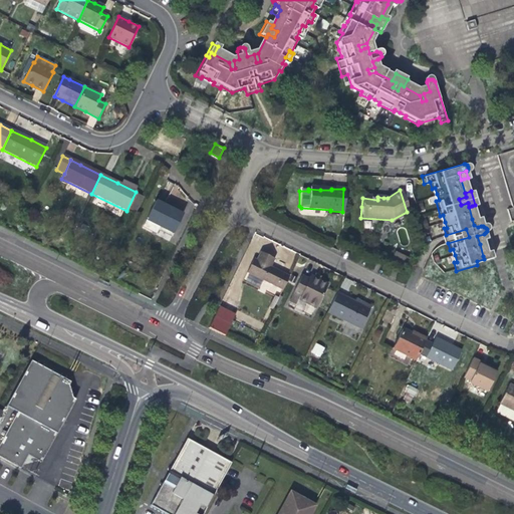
[(146,220),(173,233),(181,215),(169,209),(155,202),(146,220)]
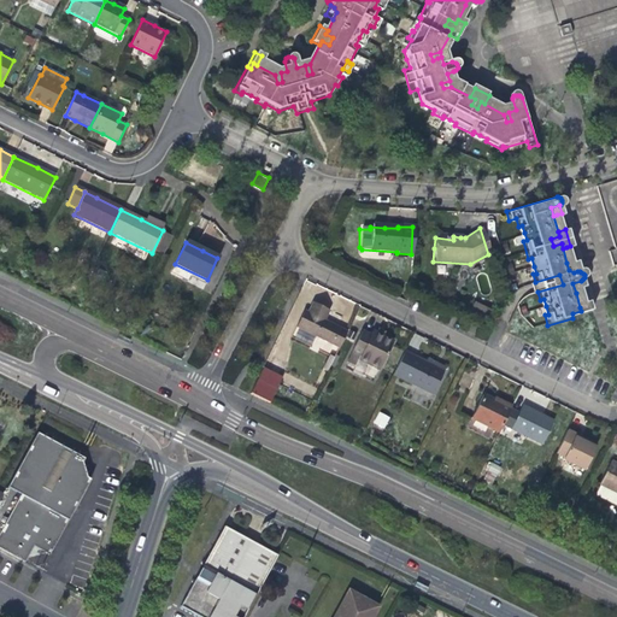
[(575,260),(566,263),(569,270),(574,272),(577,271),(575,260)]
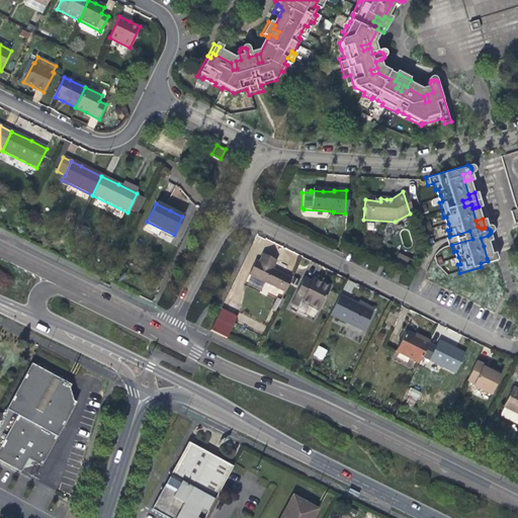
[(449,237),(451,245),(472,239),(469,231),(449,237)]
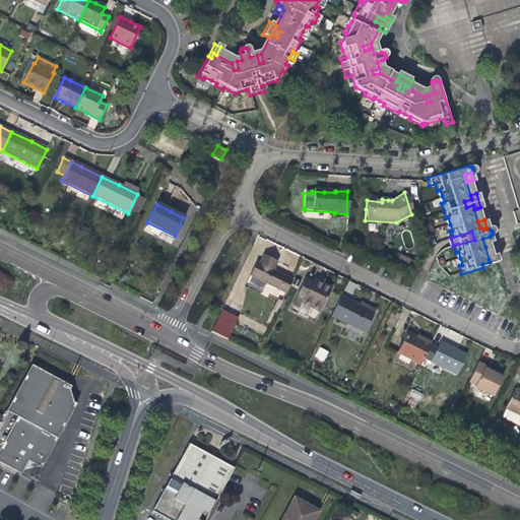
[(492,245),(490,237),(482,239),(485,247),(488,246),(492,245)]
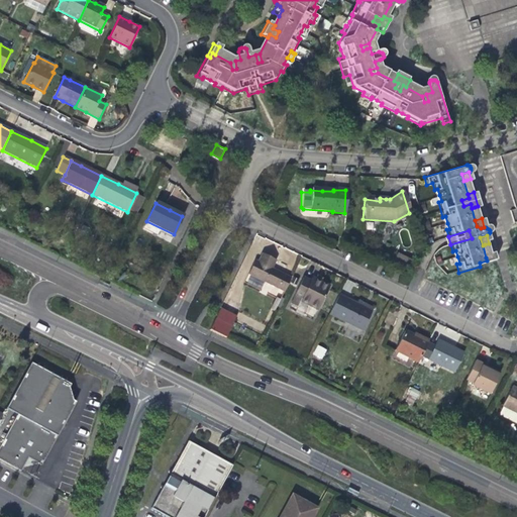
[(283,293),(290,279),(279,273),(273,270),(277,262),(262,254),(257,263),(254,262),(247,275),(283,293)]
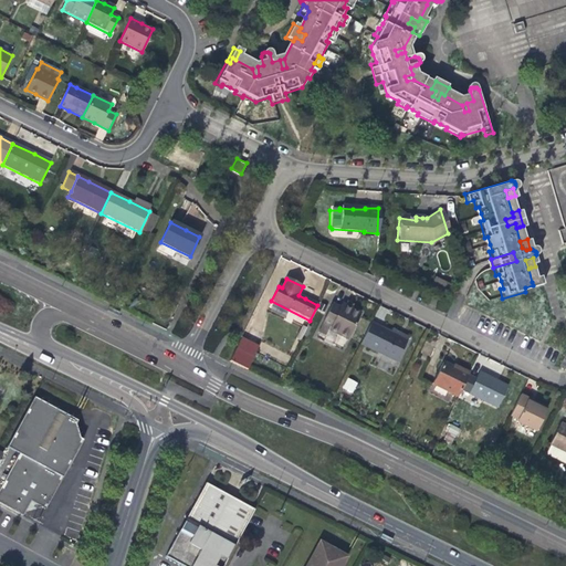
[(538,280),(532,282),(533,285),(525,287),(525,292),(541,287),(538,280)]
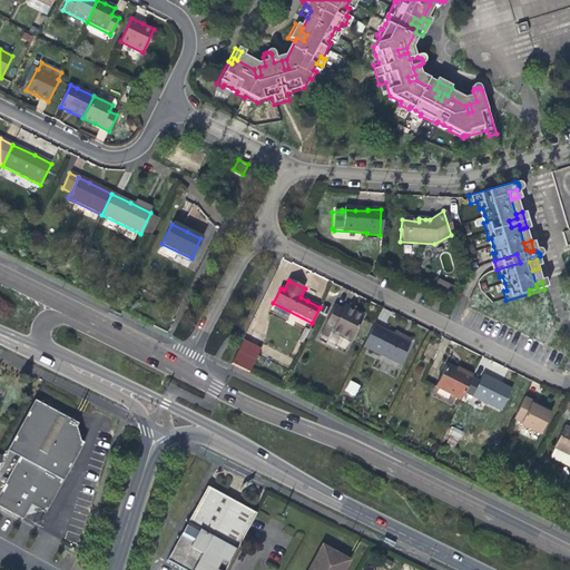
[(330,332),(338,336),(342,331),(353,336),(362,316),(354,313),(352,311),(354,307),(349,304),(346,308),(343,306),(341,311),(334,306),(326,323),(333,326),(330,332)]
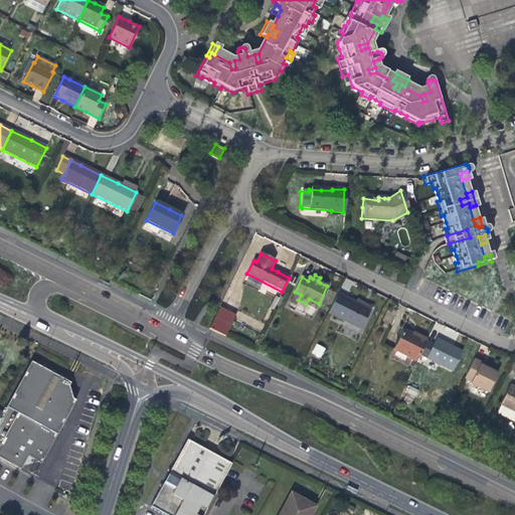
[(111,288),(113,283),(103,278),(100,282),(111,288)]
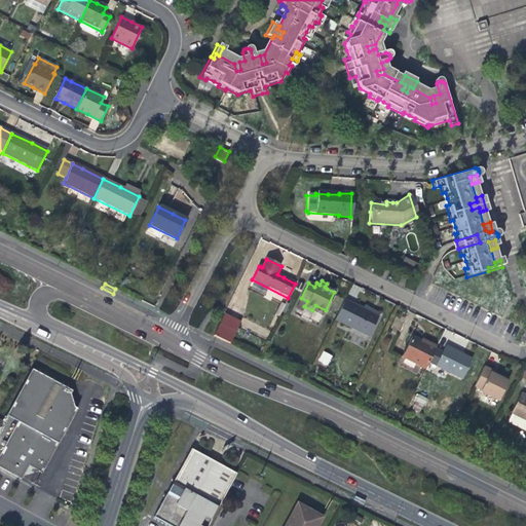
[(369,337),(378,316),(363,309),(344,299),(334,320),(369,337)]
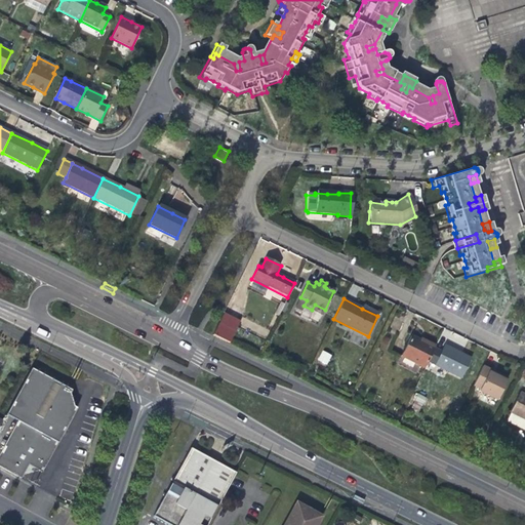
[(277,317),(283,305),(279,304),(274,315),(277,317)]
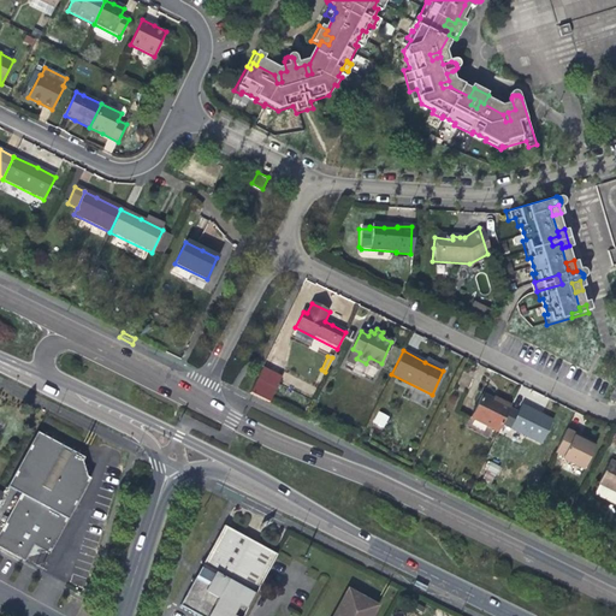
[(378,369),(381,363),(369,357),(366,363),(378,369)]
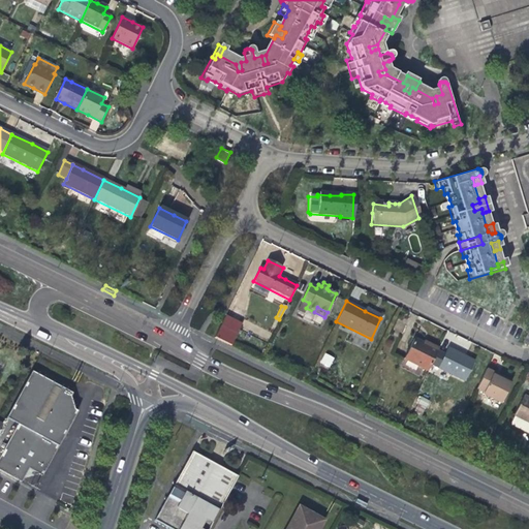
[(367,308),(365,311),(380,318),(382,315),(374,311),(367,308)]
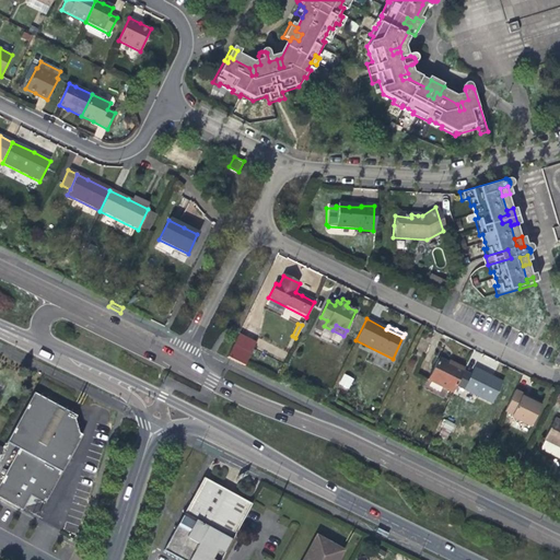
[(246,365),(257,341),(240,333),(229,357),(246,365)]
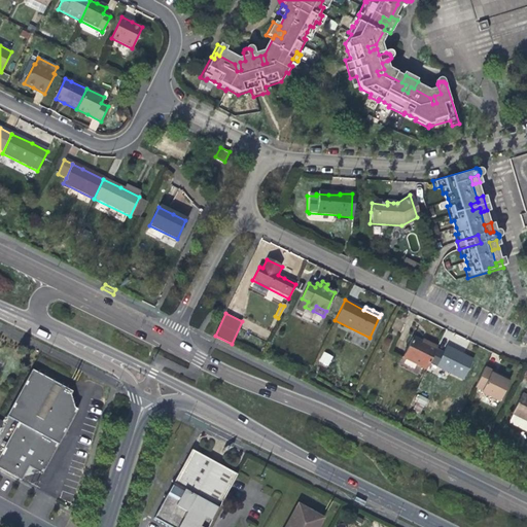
[(426,370),(429,363),(436,349),(427,345),(426,346),(422,344),(412,338),(401,358),(426,370)]
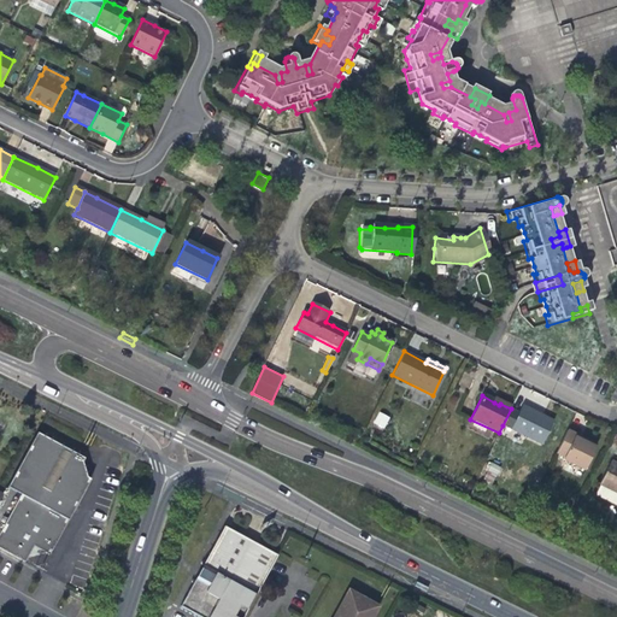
[(512,407),(511,409),(503,425),(541,445),(552,421),(539,415),(521,406),(518,411),(512,407)]
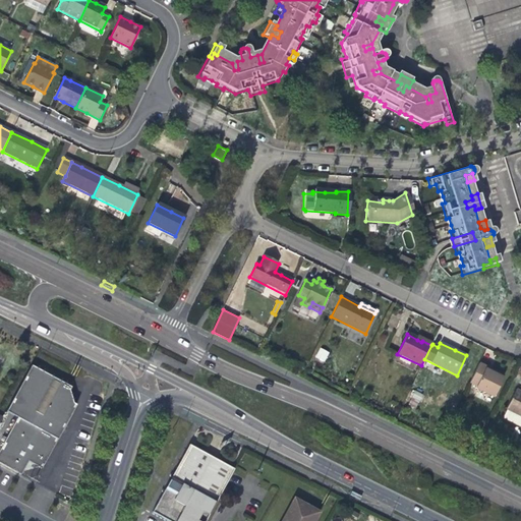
[(324,363),(330,352),(321,347),(314,358),(324,363)]
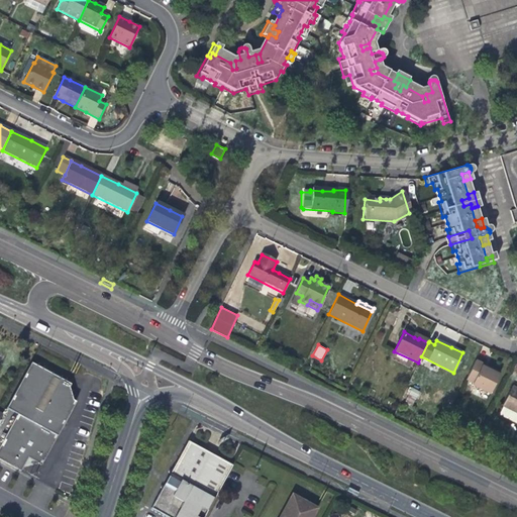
[(483,367),(485,364),(477,359),(468,380),(474,383),(473,385),(492,394),(501,376),(483,367)]
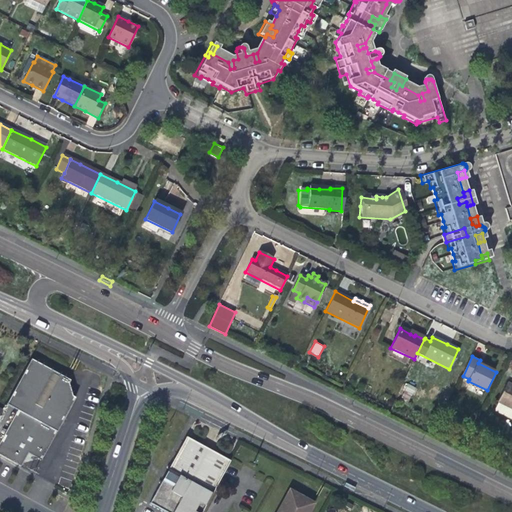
[(30,359),(7,404),(17,410),(56,432),(75,398),(71,397),(69,384),(70,381),(30,359)]
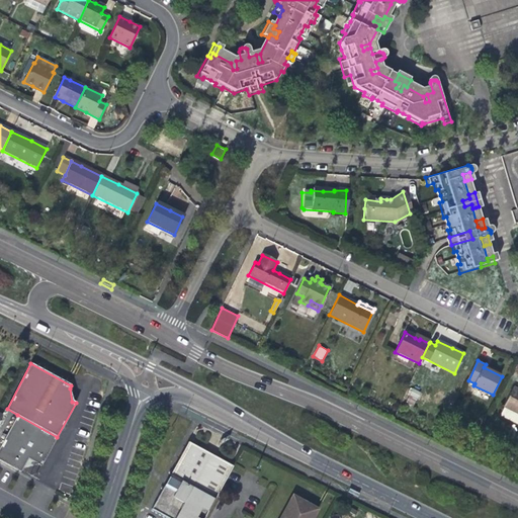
[(488,365),(486,364),(484,367),(502,376),(503,373),(488,365)]
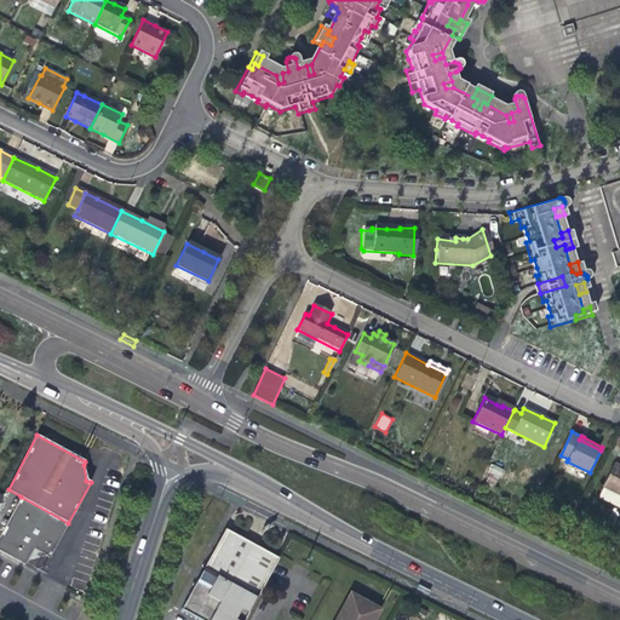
[(488,472),(499,480),(505,471),(494,464),(488,472)]
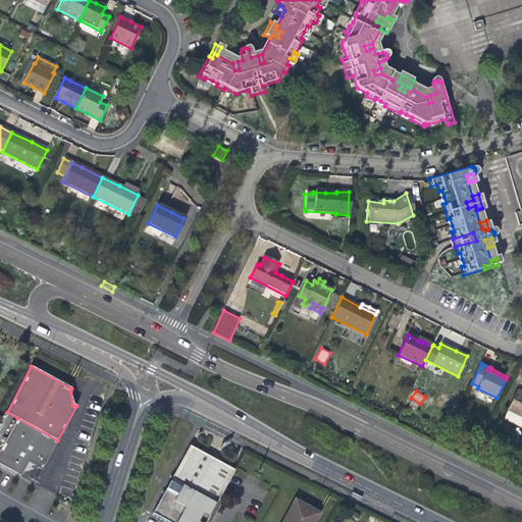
[(521,417),(521,393),(518,392),(508,411),(521,417)]
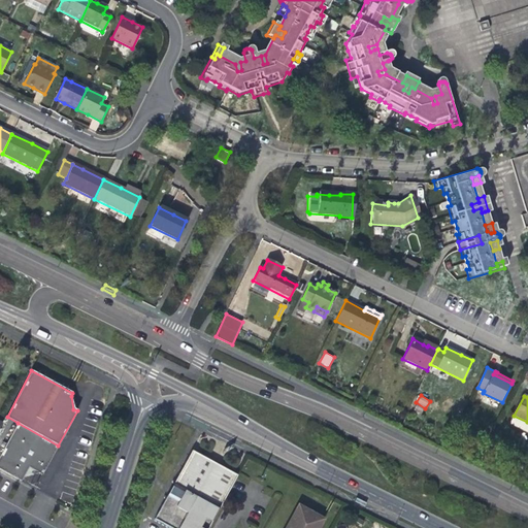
[(58,446),(18,423),(0,455),(0,469),(12,476),(22,482),(24,477),(42,474),(58,446)]
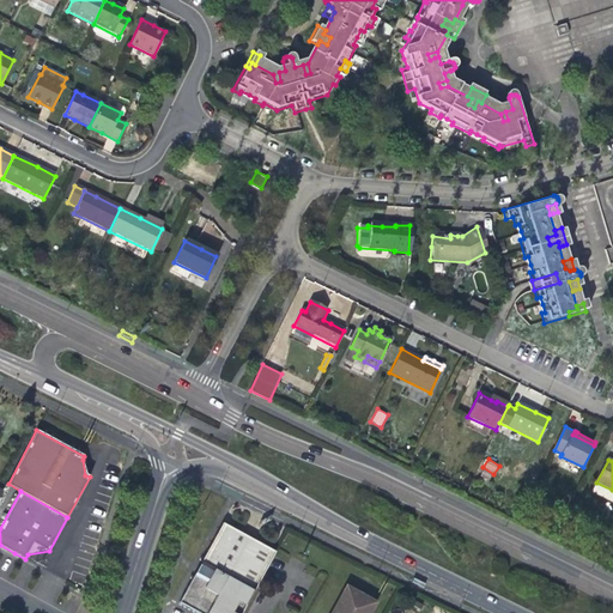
[(241,612),(274,552),(271,551),(223,525),(178,605),(194,612),(241,612)]
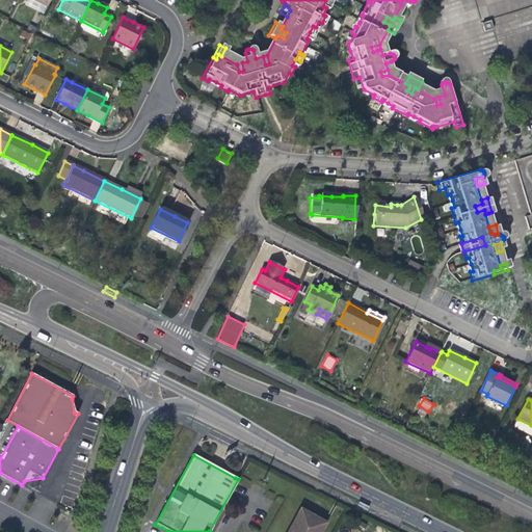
[(360,502),(356,507),(368,512),(370,508),(360,502)]
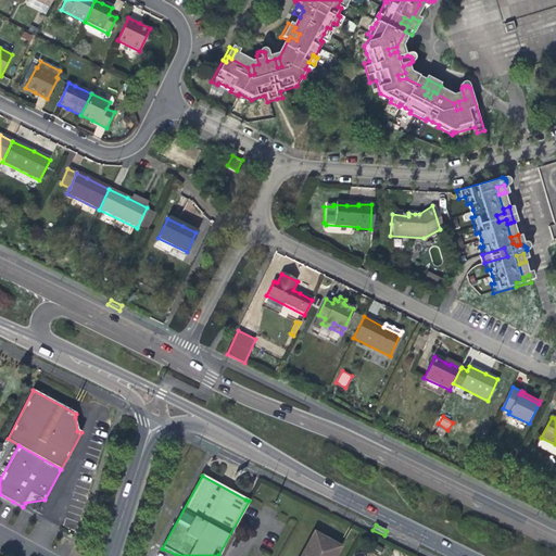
[(336,555),(340,547),(315,533),(302,555),(336,555)]
